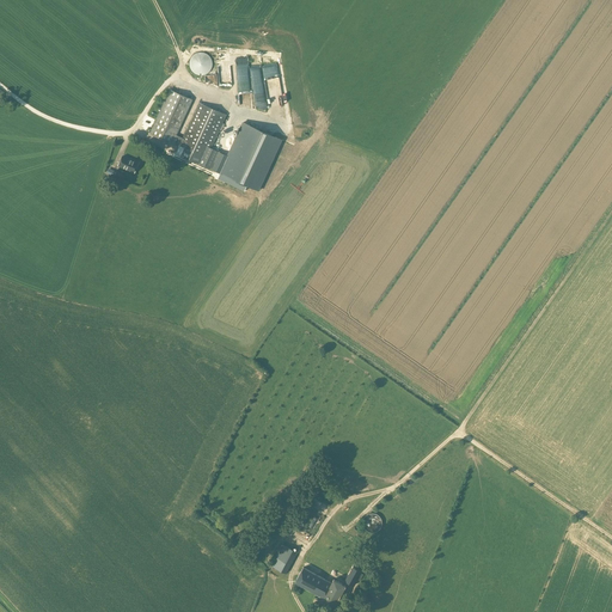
[(190,61),(190,65),(190,67),(191,71),(194,73),(196,74),(200,75),(202,75),(206,74),(208,73),(210,71),(212,68),(213,65),(212,61),(210,59),(209,56),(207,54),(204,53),(201,53),(199,53),(195,54),(193,56),(191,59),(190,61)]
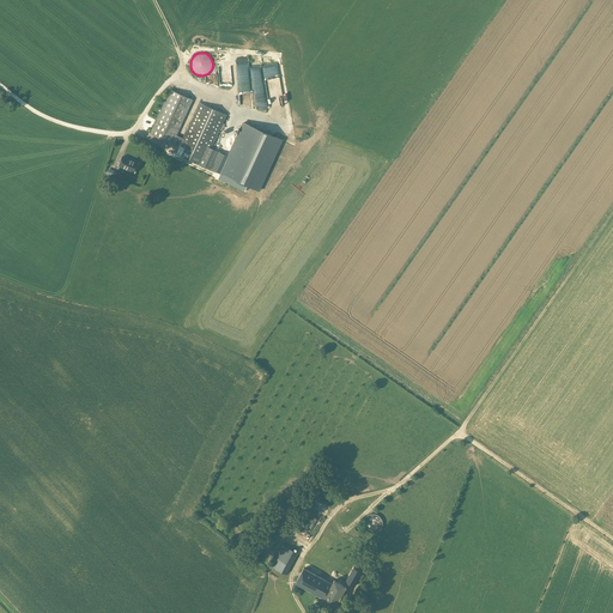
[(267,86),(280,84),(278,64),(250,67),(256,109),(269,107),(267,86)]
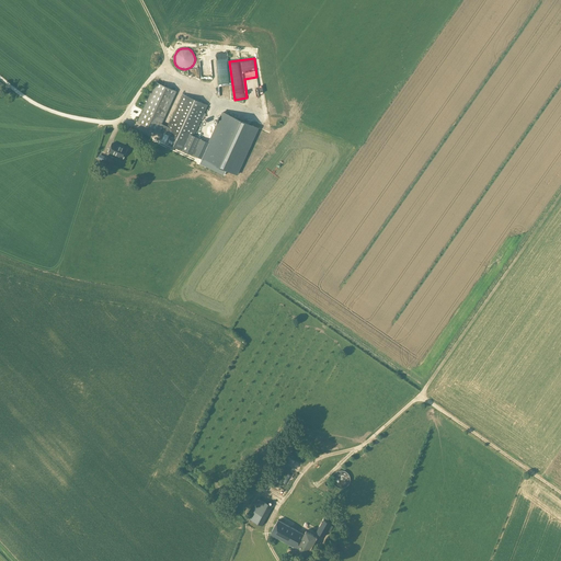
[(138,122),(164,134),(161,140),(194,156),(202,139),(194,136),(207,105),(183,93),(168,126),(161,124),(176,91),(156,82),(138,122)]
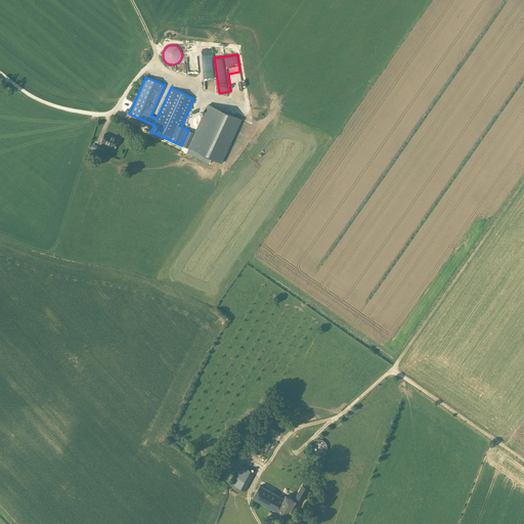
[(208,104),(195,133),(188,130),(181,145),(217,161),(221,163),(222,160),(241,120),(208,104)]
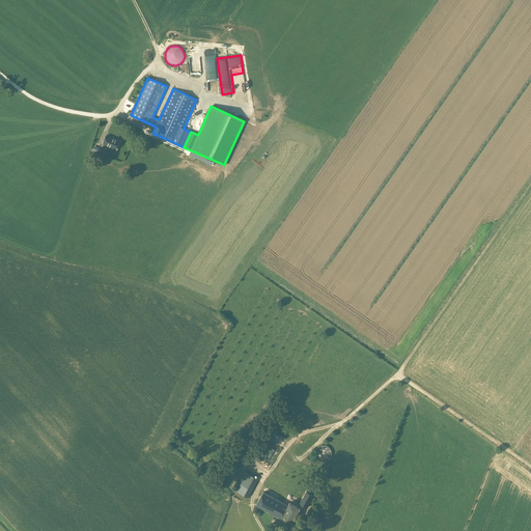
[(116,149),(120,141),(106,135),(103,143),(116,149)]
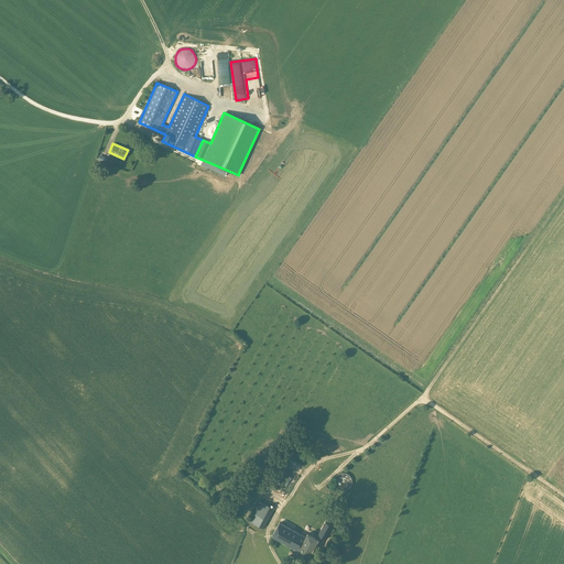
[(335,479),(334,481),(335,485),(336,487),(338,489),(340,490),(343,490),(345,490),(348,489),(350,488),(351,486),(351,483),(351,480),(351,478),(349,476),(347,474),(345,474),(343,473),(339,474),(337,475),(336,477),(335,479)]
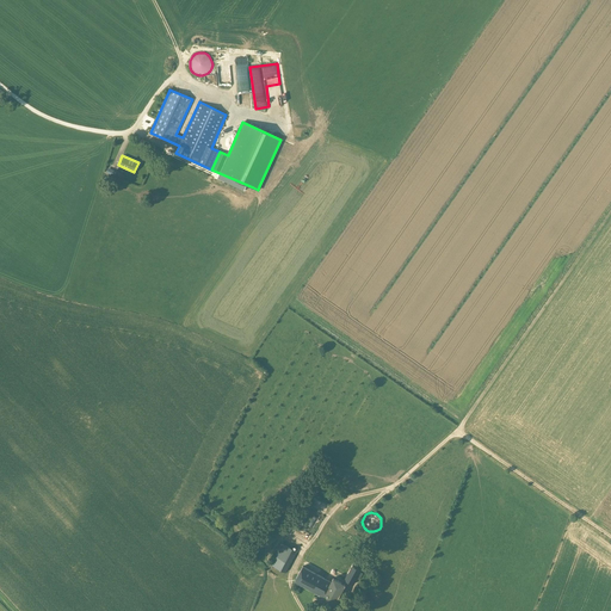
[(285,572),(297,551),(281,542),(276,550),(277,551),(271,565),(285,572)]
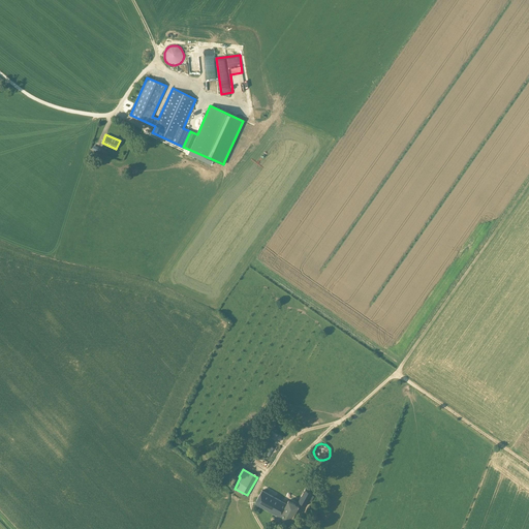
[(287,503),(262,490),(255,503),(280,517),(278,520),(288,525),(299,506),(288,500),(287,503)]
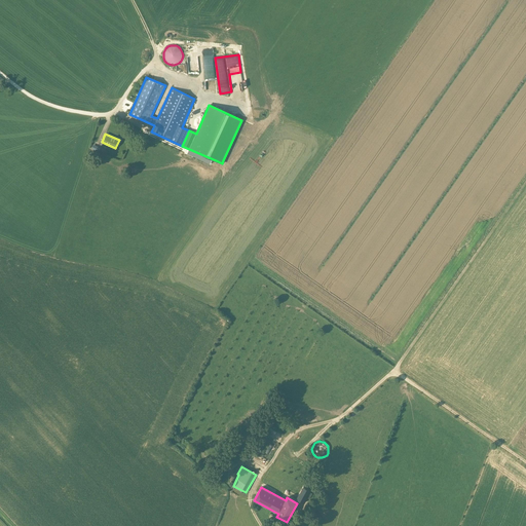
[(303,503),(310,491),(303,487),(296,499),(303,503)]
